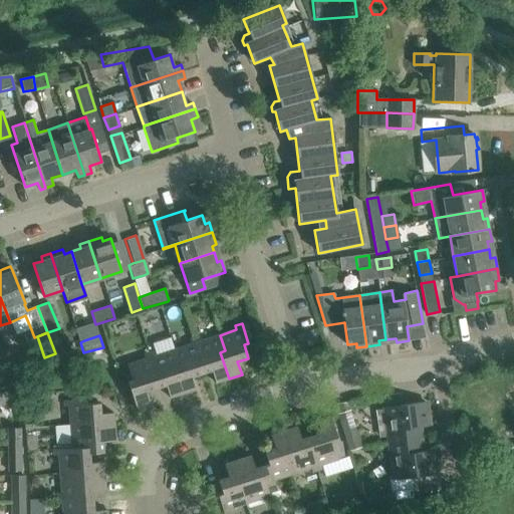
[(225,350),(220,335),(200,341),(198,336),(195,337),(202,357),(197,359),(202,372),(206,371),(211,369),(215,382),(229,378),(220,352),(225,350)]
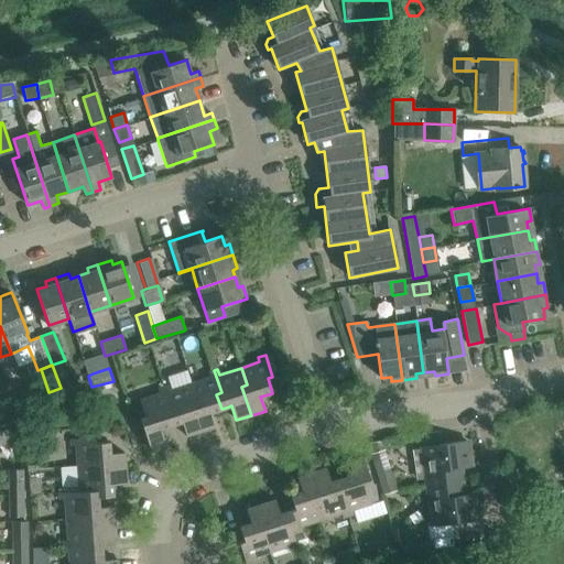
[(191,402),(201,431),(215,426),(210,413),(221,409),(216,394),(221,392),(214,370),(206,372),(207,378),(191,383),(196,401),(191,402)]
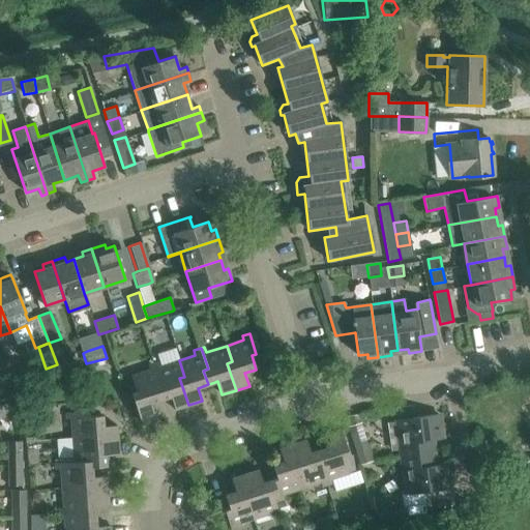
[(184,377),(179,360),(159,366),(157,362),(154,364),(160,384),(156,386),(160,400),(171,396),(175,410),(188,405),(179,378),(184,377)]
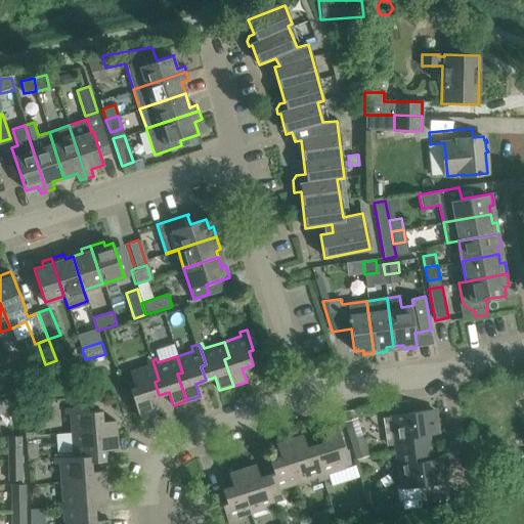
[(15,374),(29,370),(25,359),(10,362),(15,374)]
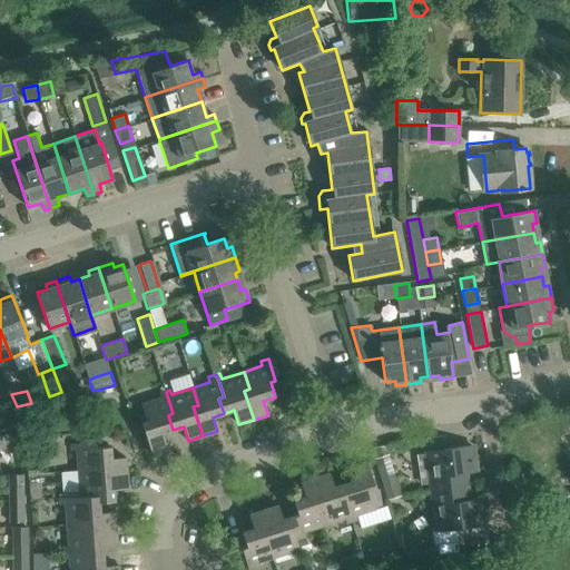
[(141,423),(150,452),(166,448),(161,433),(173,430),(168,415),(173,413),(166,392),(159,393),(161,397),(141,404),(147,421),(141,423)]
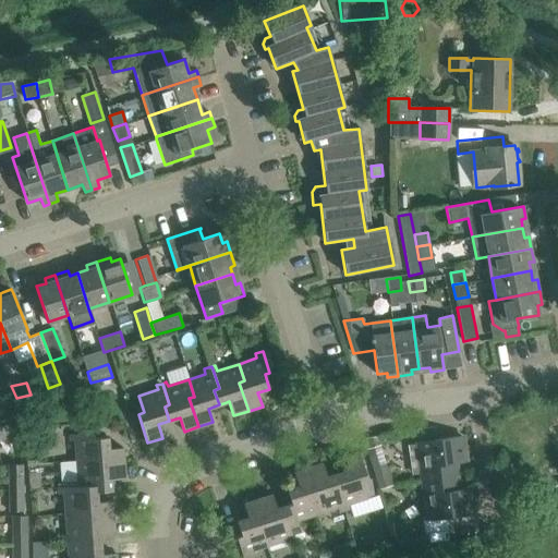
[(435,426),(416,428),(424,483),(457,478),(455,463),(465,461),(462,436),(436,440),(435,426)]
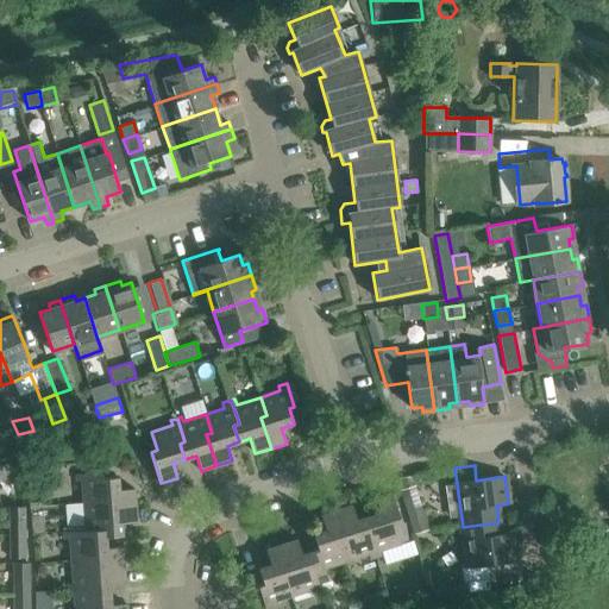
[(20,466),(0,466),(0,481),(20,482),(20,466)]
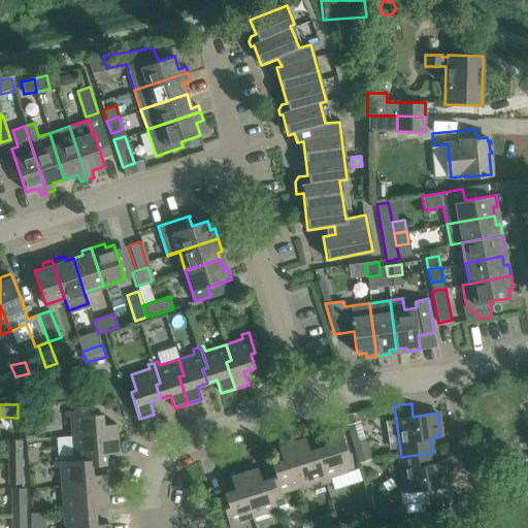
[(37,404),(25,404),(25,416),(38,415),(37,404)]
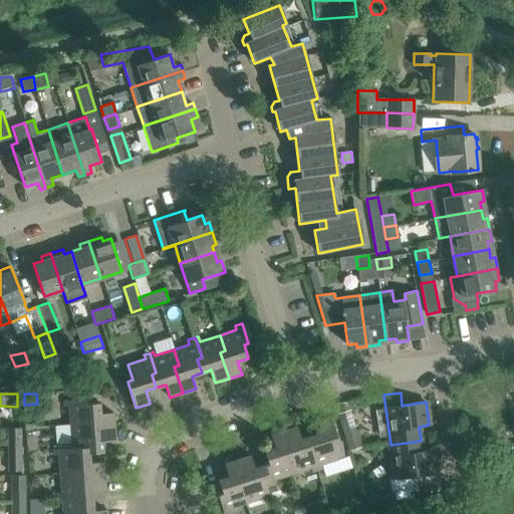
[(85,404),(85,399),(63,400),(64,407),(67,407),(68,425),(86,424),(86,429),(114,427),(113,413),(100,414),(99,403),(85,404)]
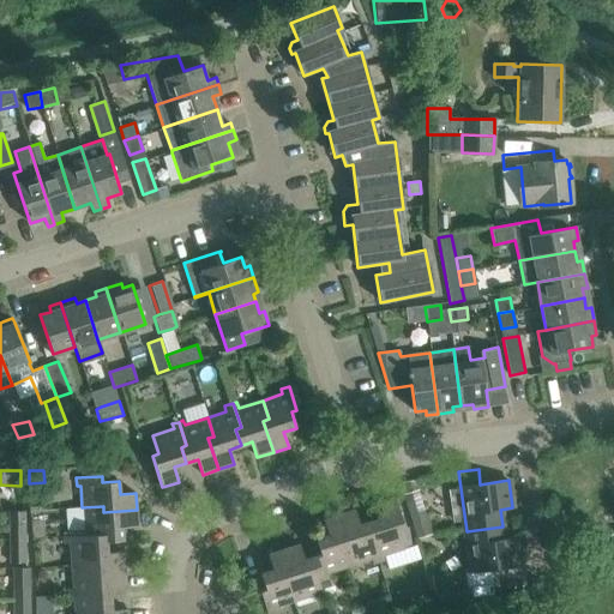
[(378,561),(383,560),(381,555),(403,548),(397,530),(404,528),(395,497),(378,501),(380,507),(383,517),(371,521),(377,537),(371,539),(378,561)]
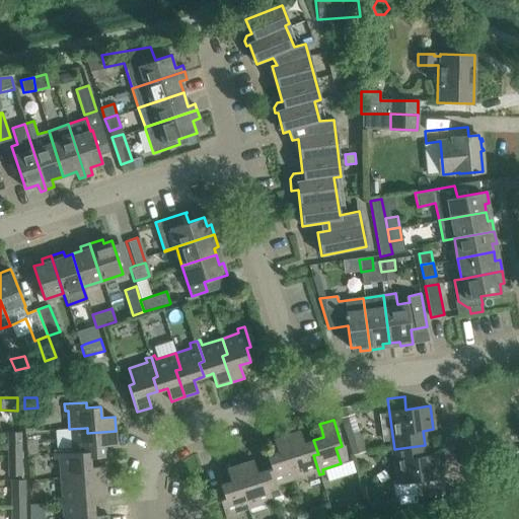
[(87,433),(87,428),(69,429),(70,448),(67,448),(67,453),(68,452),(68,453),(88,452),(89,457),(90,457),(104,456),(103,445),(117,444),(116,431),(87,433)]
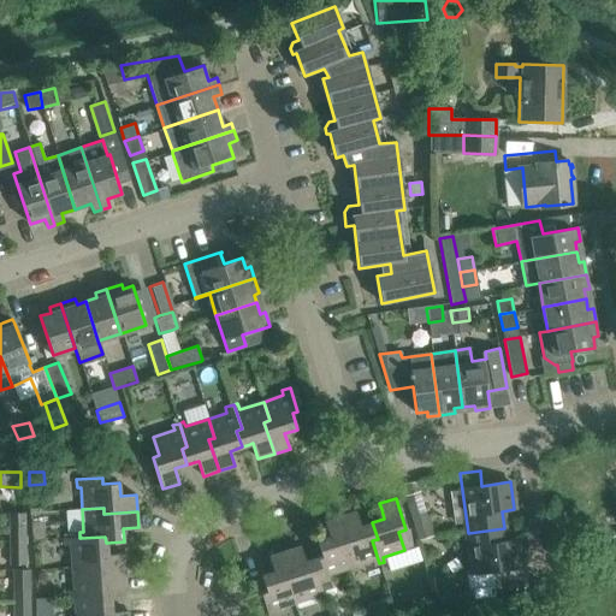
[(361,526),(356,511),(339,516),(350,548),(344,549),(350,567),(369,561),(372,566),(379,563),(372,540),(378,539),(372,522),(361,526)]
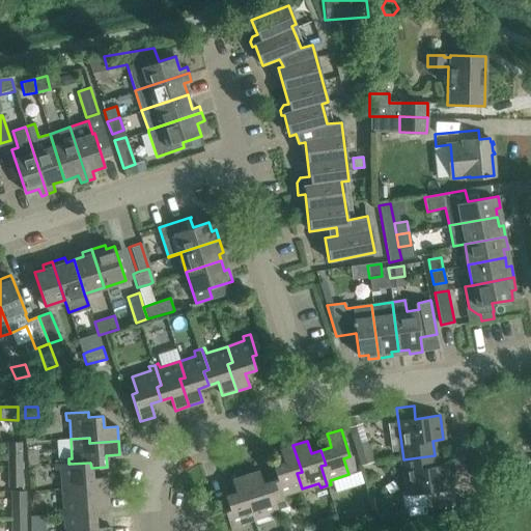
[(366,442),(354,446),(356,454),(360,466),(370,463),(372,462),(366,442)]
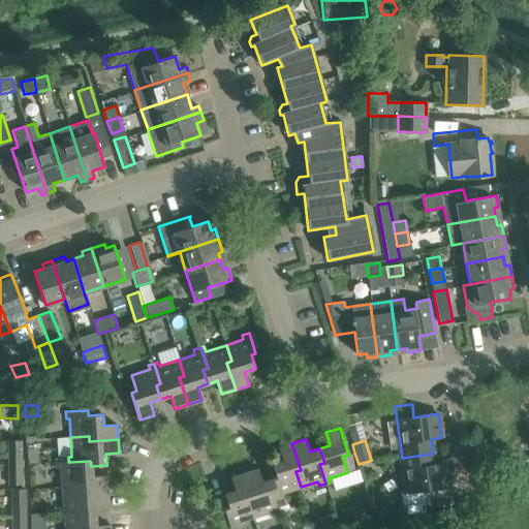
[(7,465),(20,465),(19,443),(7,443),(7,465)]
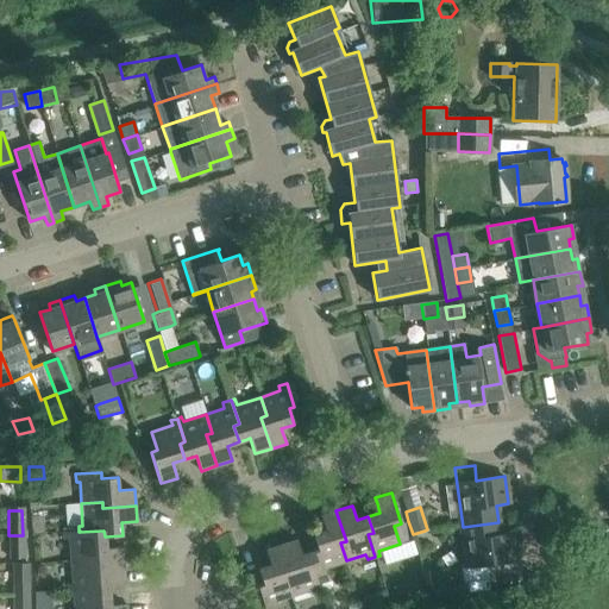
[(346,560),(340,542),(346,541),(336,510),(320,515),(322,521),(325,531),(313,534),(318,550),(319,550),(324,565),(313,569),(315,577),(316,576),(321,592),(332,589),(327,572),(325,573),(324,569),(346,560)]
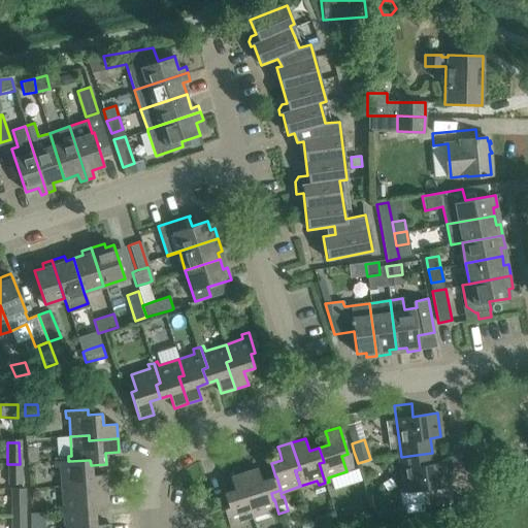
[(432,453),(401,457),(405,492),(447,487),(443,463),(433,464),(432,453)]
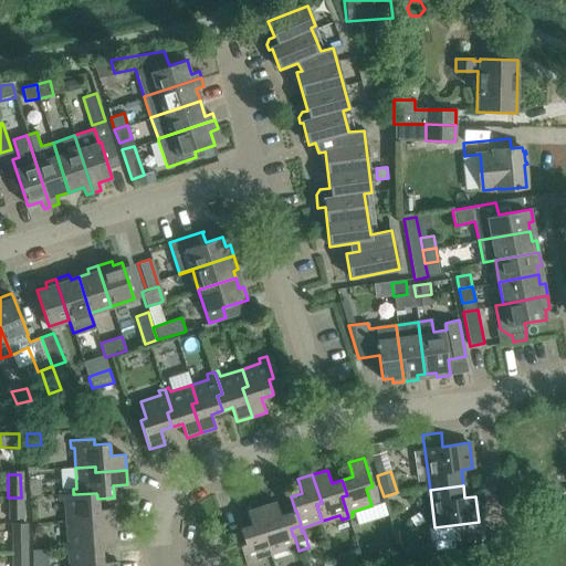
[(97,499),(96,493),(74,494),(74,493),(73,494),(58,495),(58,502),(63,502),(64,522),(84,521),(84,526),(115,524),(114,509),(98,510),(98,499),(97,499)]
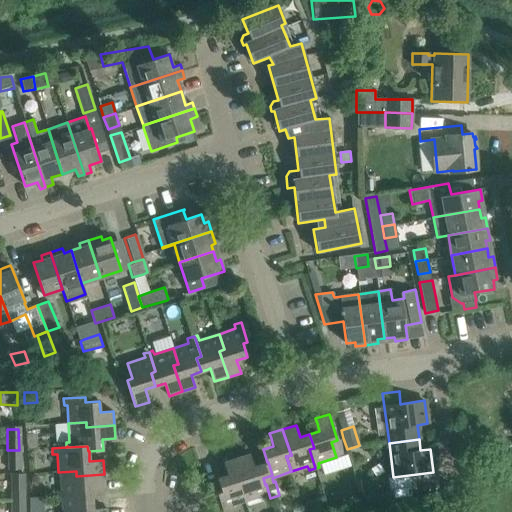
[(7,468),(19,468),(19,450),(7,450),(7,468)]
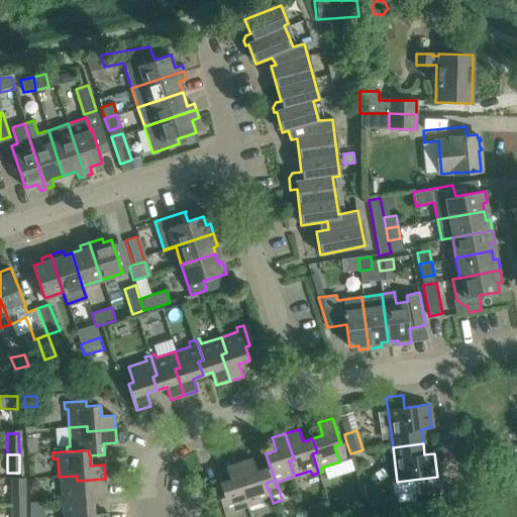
[(256,472),(252,458),(247,459),(238,462),(247,489),(242,491),(247,506),(252,505),(265,501),(266,505),(271,503),(273,503),(269,489),(268,490),(266,483),(275,480),(271,467),(270,467),(256,472)]
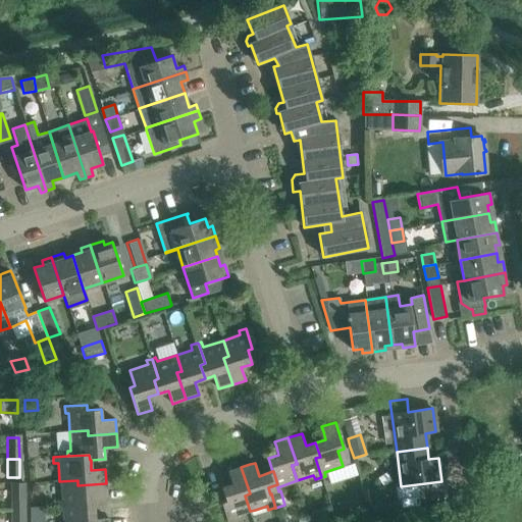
[(227,521),(229,521),(232,521),(230,517),(250,511),(245,496),(250,493),(241,467),(227,471),(229,476),(231,484),(221,487),(225,501),(221,503),(227,521)]
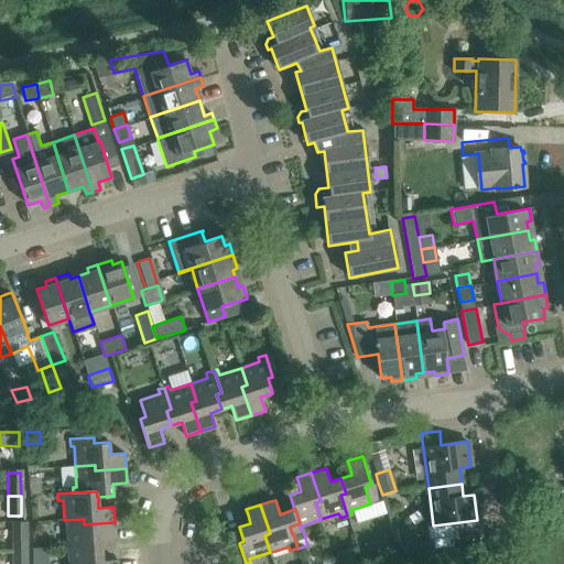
[(84,524),(84,519),(64,520),(66,540),(61,540),(62,546),(86,545),(86,550),(101,549),(100,538),(116,537),(115,522),(84,524)]
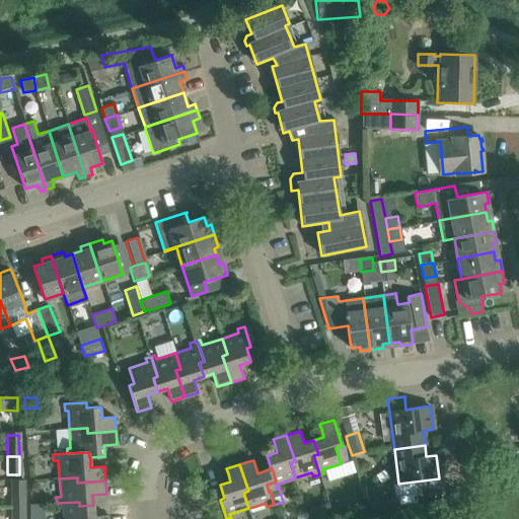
[(366,502),(395,498),(393,483),(364,487),(366,502)]
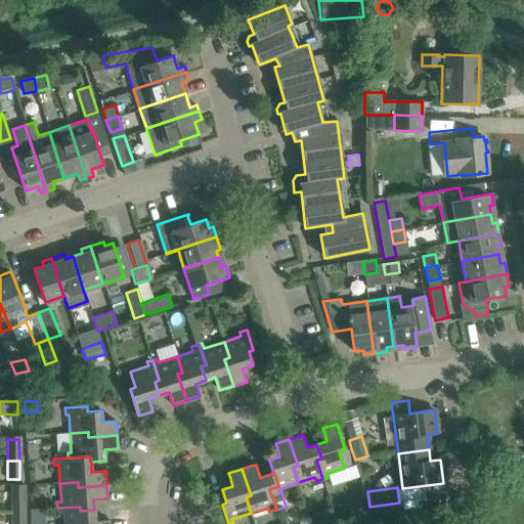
[(12,511),(25,510),(25,500),(12,500),(12,511)]
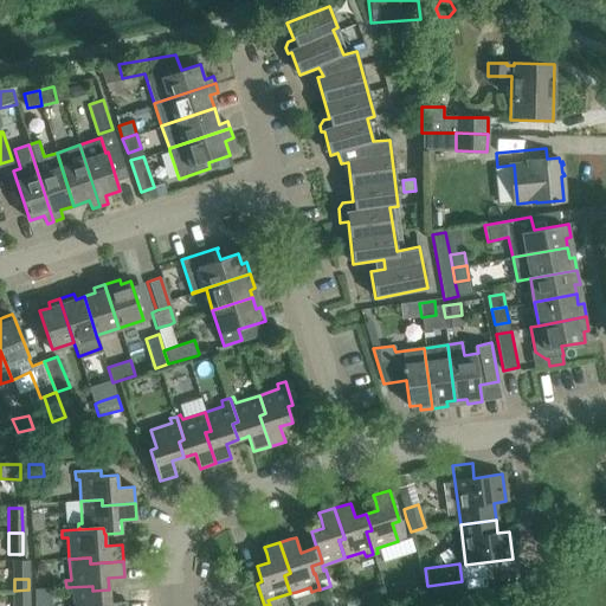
[(92,591),(92,586),(66,587),(66,594),(72,594),(72,605),(126,605),(126,601),(110,603),(109,590),(92,591)]
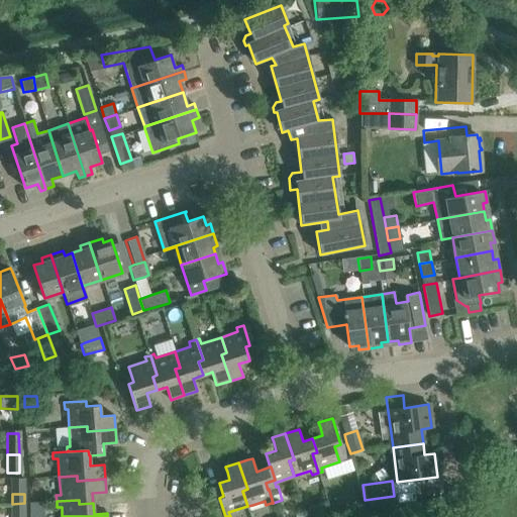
[(12,504),(11,516),(24,516),(24,503),(12,504)]
